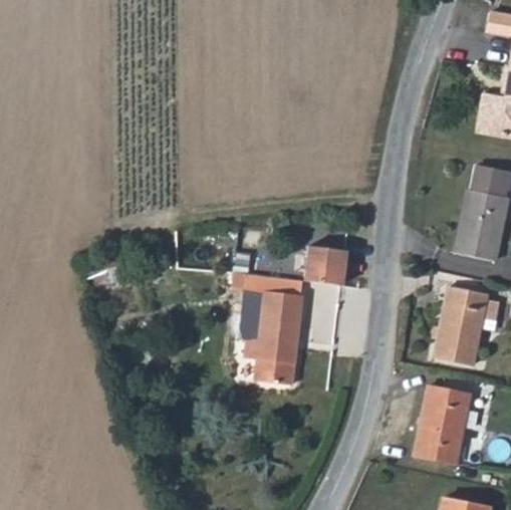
[(510,10),(491,7),(487,27),(510,31),(510,10)]
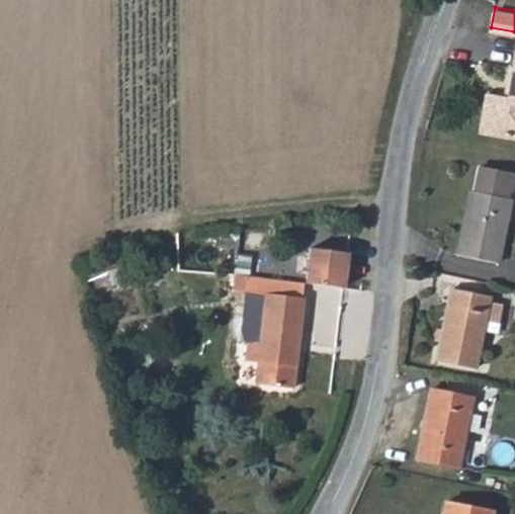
[(514,60),(512,60),(509,78),(514,79),(511,92),(490,89),(484,127),(514,133),(514,60)]
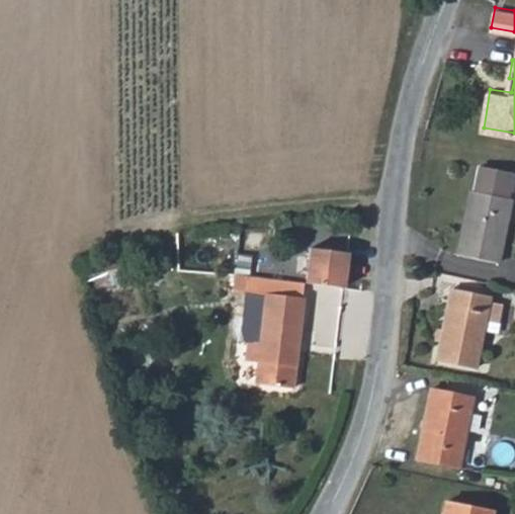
[(513,164),(482,158),(476,186),(470,185),(458,250),(500,258),(513,193),(507,193),(513,164)]
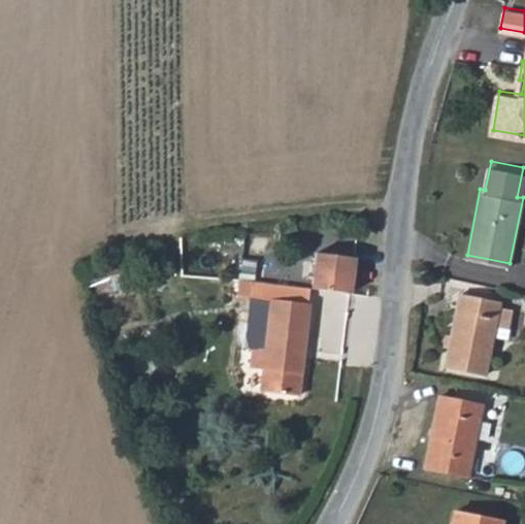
[(314,252),(312,287),(350,290),(353,254),(314,252)]
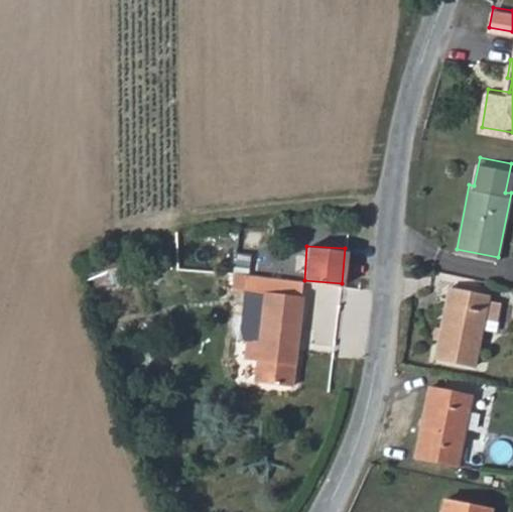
[(247,360),(259,360),(257,381),(294,384),(303,280),(235,276),(234,290),(249,292),(264,293),(260,337),(260,340),(249,340),(247,360)]
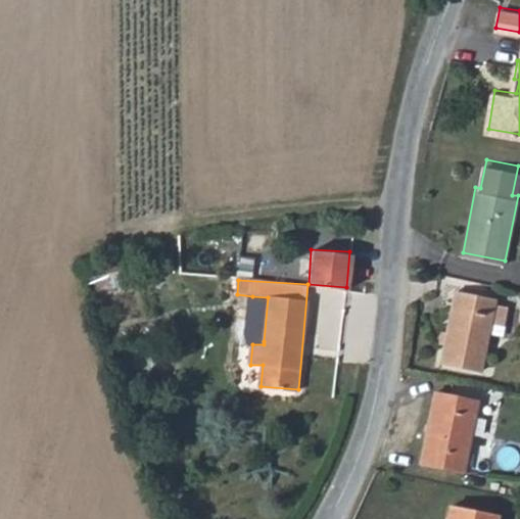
[(443,364),(483,372),(493,322),(497,304),(497,302),(457,294),(443,364)]
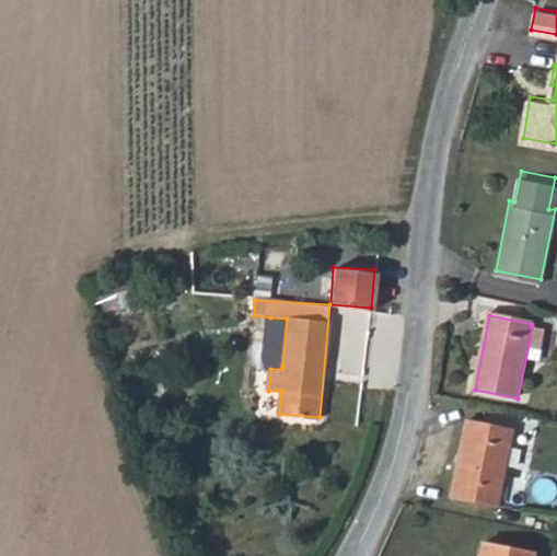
[(287,319),(270,317),(267,369),(270,369),(282,369),(287,319)]
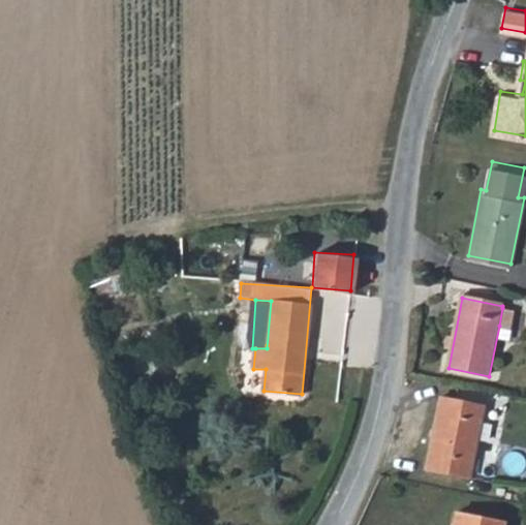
[(502,308),(499,326),(512,329),(515,311),(502,308)]
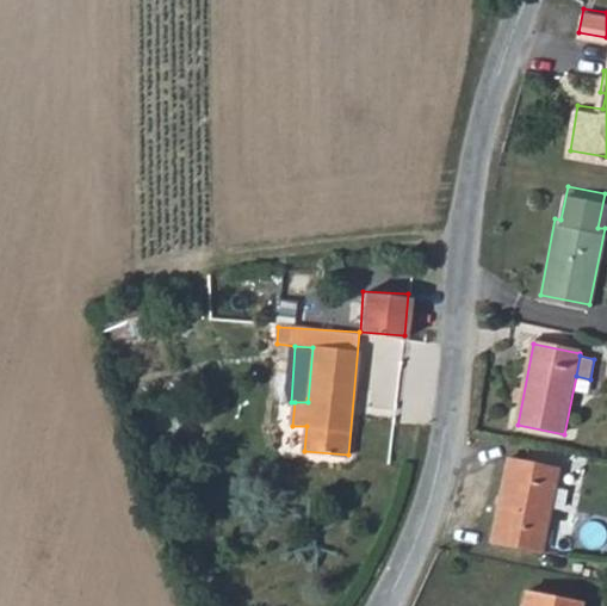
[(559,471),(511,463),(495,543),(544,552),(559,471)]
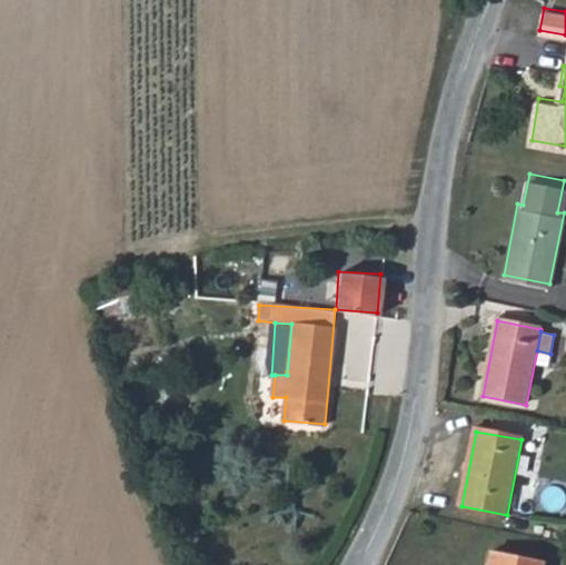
[(492,564),(546,564),(547,563),(495,553),(492,564)]
